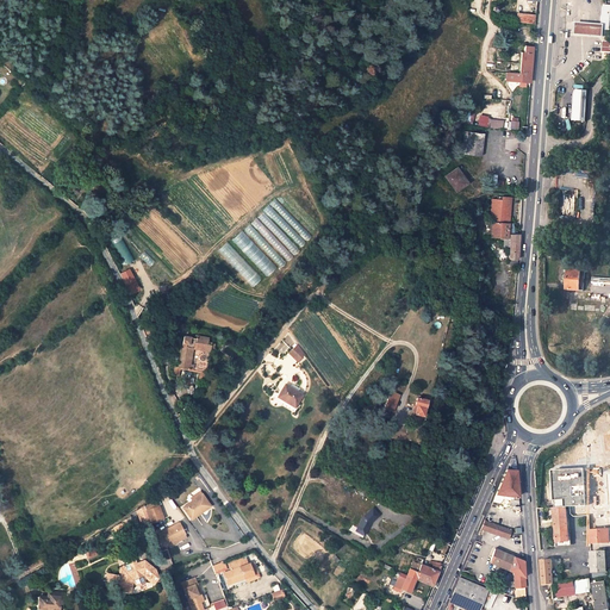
[(533,17),(515,14),(514,24),(533,25),(533,17)]
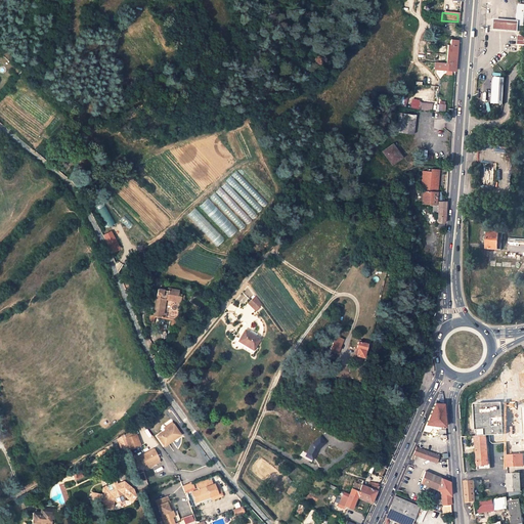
[(518,31),(519,25),(518,25),(518,22),(499,19),(495,19),(494,30),(498,30),(518,31)]
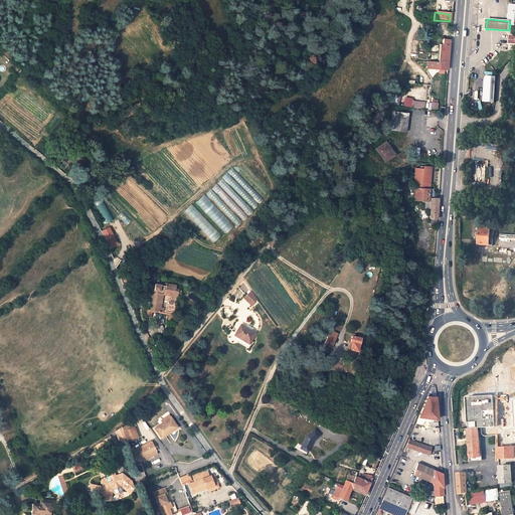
[(446,69),(448,40),(441,40),(440,45),(438,45),(437,62),(425,62),(424,68),(446,69)]
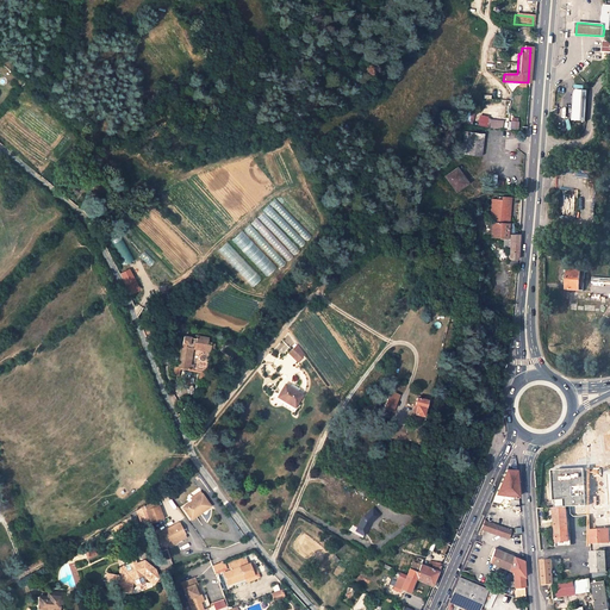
[(587,91),(577,89),(573,94),(572,120),(585,120),(587,91)]
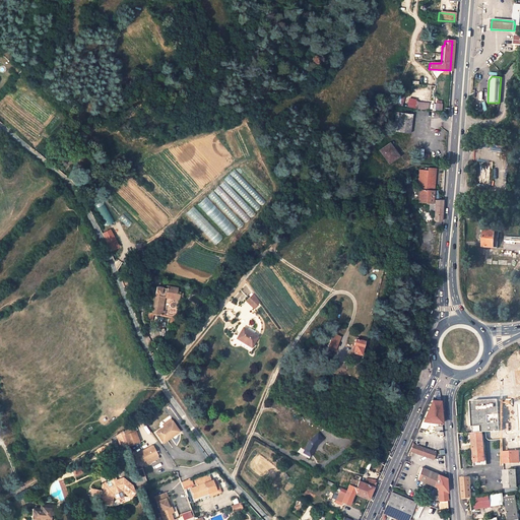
[(408,135),(410,115),(394,113),(393,116),(392,130),(394,130),(394,133),(394,134),(407,135),(408,135)]
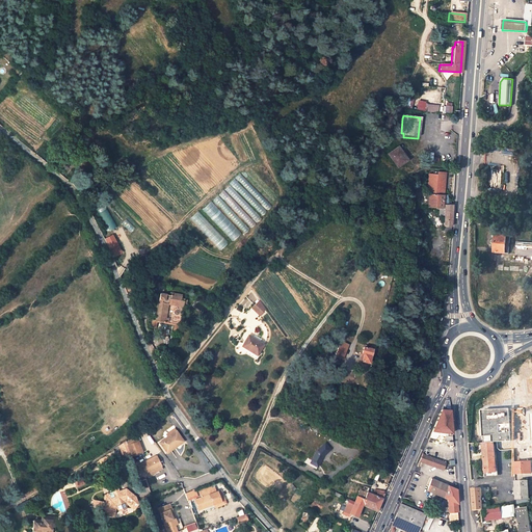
[(408,160),(400,148),(390,155),(397,166),(408,160)]
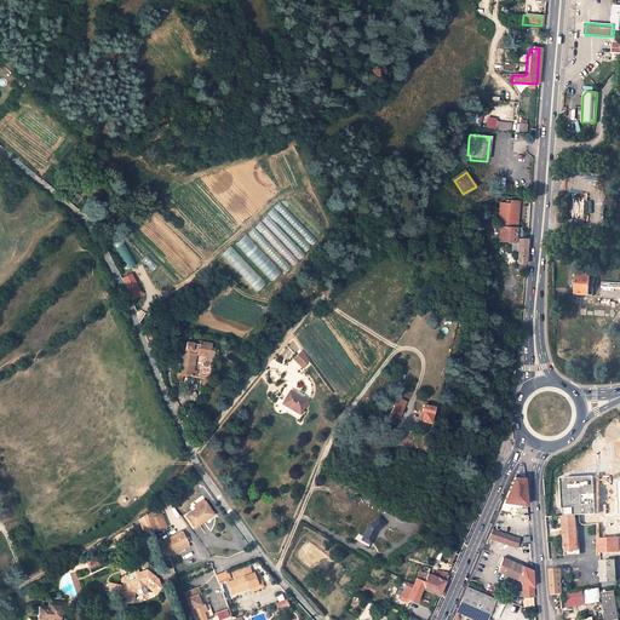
[(271,281),(281,271),(246,234),(236,244),(271,281)]
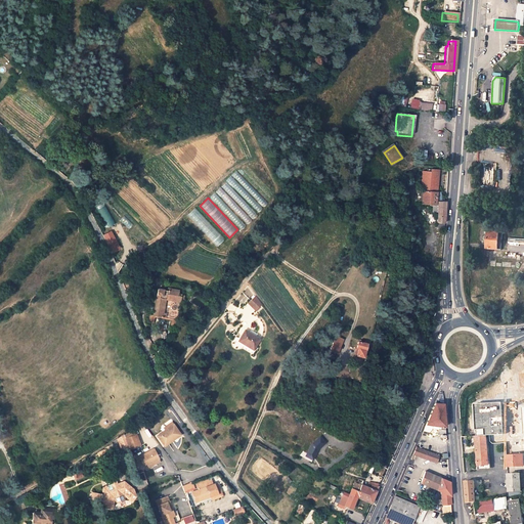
[(102,204),(96,208),(104,222),(112,218),(102,204)]
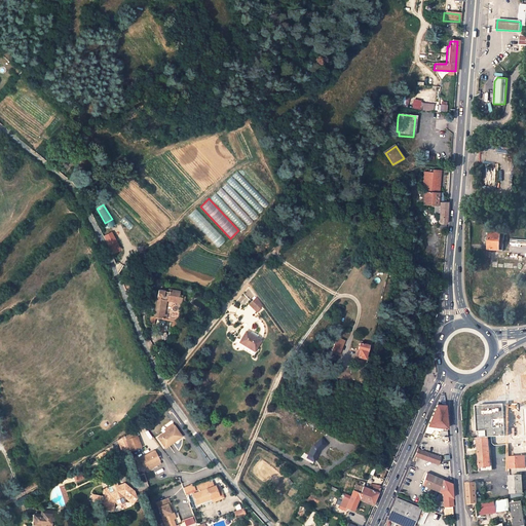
[(226,239),(195,209),(188,216),(219,247),(226,239)]
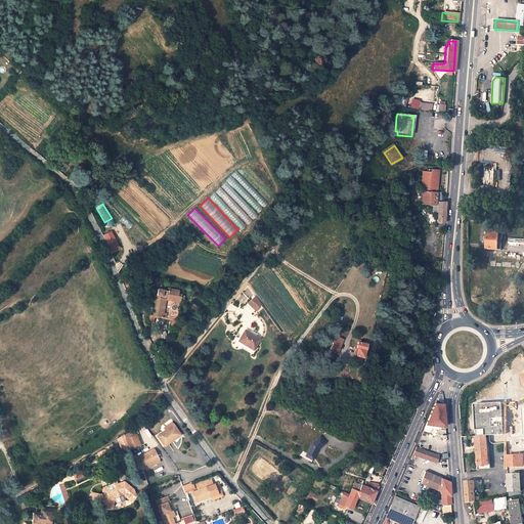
[(112,230),(102,234),(110,249),(119,245),(112,230)]
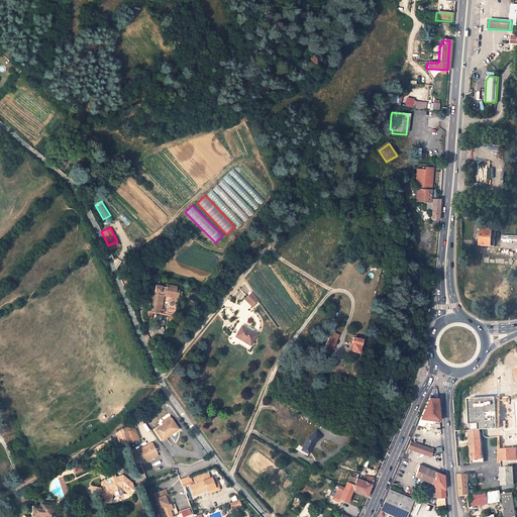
[(482,229),(482,233),(478,233),(478,238),(481,238),(481,245),(495,246),(496,230),(482,229)]
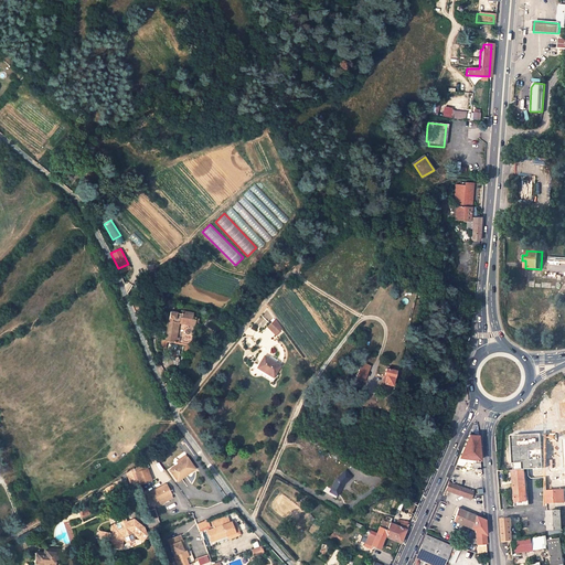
[(164,343),(172,344),(176,324),(193,328),(195,320),(191,320),(192,317),(181,315),(180,319),(173,318),(173,315),(168,313),(166,323),(168,324),(167,330),(164,330),(162,342),(164,343)]
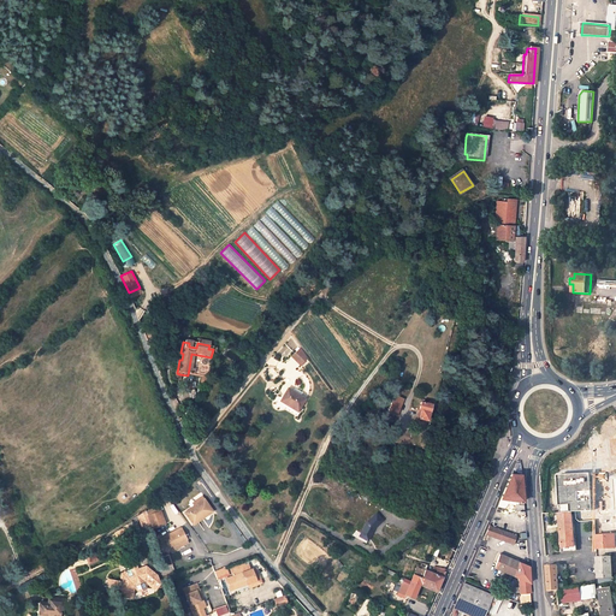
[(300,349),(291,356),(300,366),(306,360),(300,349)]
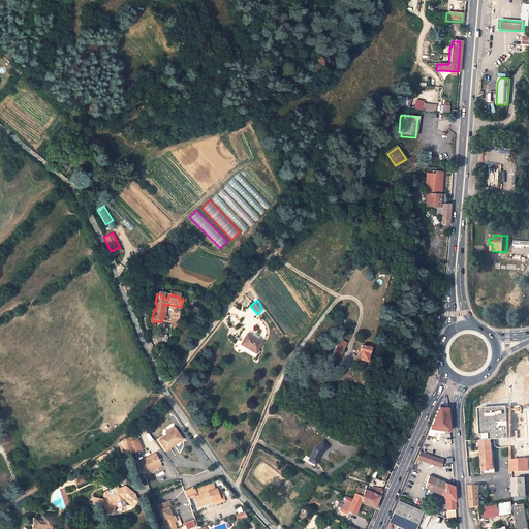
[(245,336),(239,346),(253,354),(259,344),(245,336)]
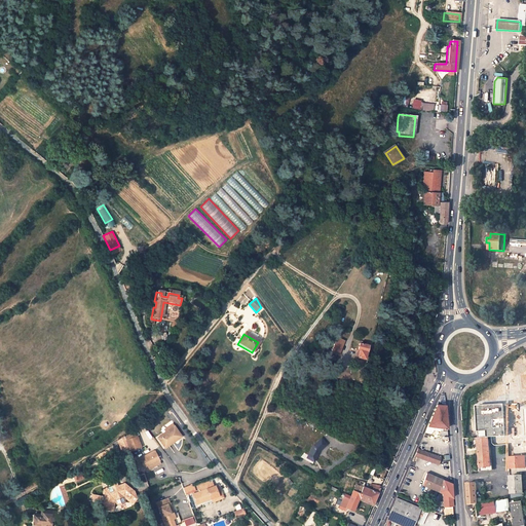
[(337,359),(339,346),(333,345),(332,351),(329,351),(328,353),(331,354),(330,358),(337,359)]
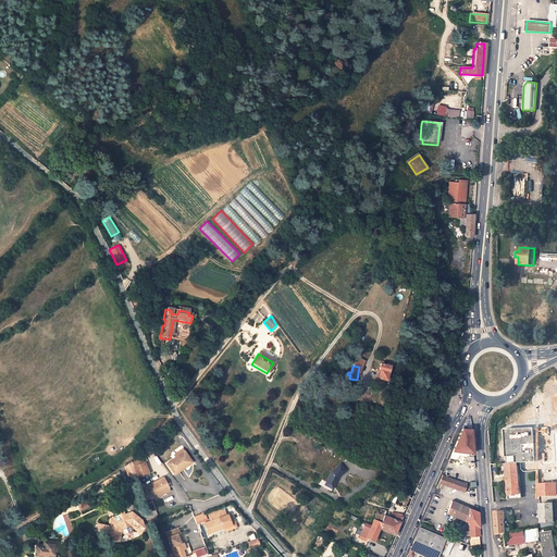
[(384,384),(388,370),(378,368),(374,382),(384,384)]
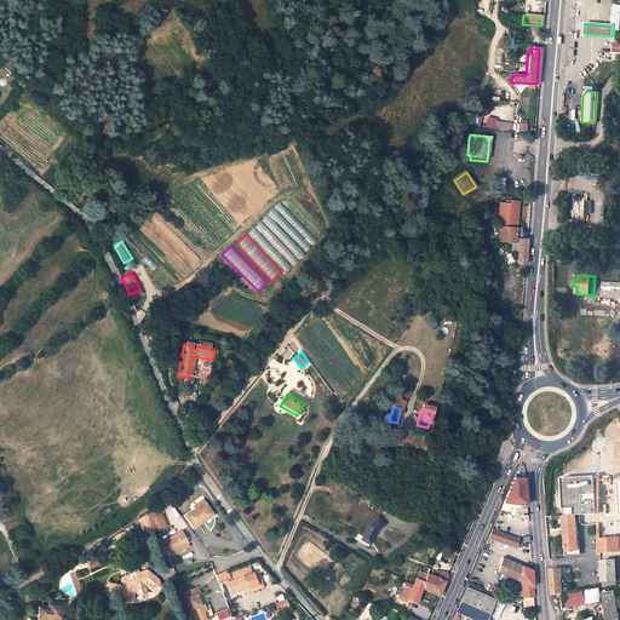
[(518,514),(528,515),(527,505),(524,478),(515,477),(505,501),(522,504),(522,507),(520,507),(518,514)]
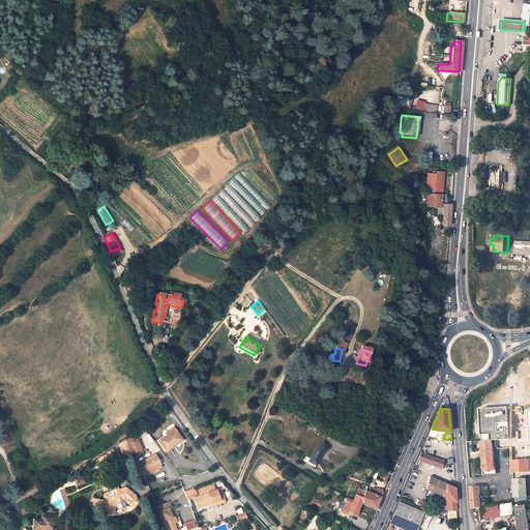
[(508,408),(481,409),(480,438),(510,437),(508,408)]
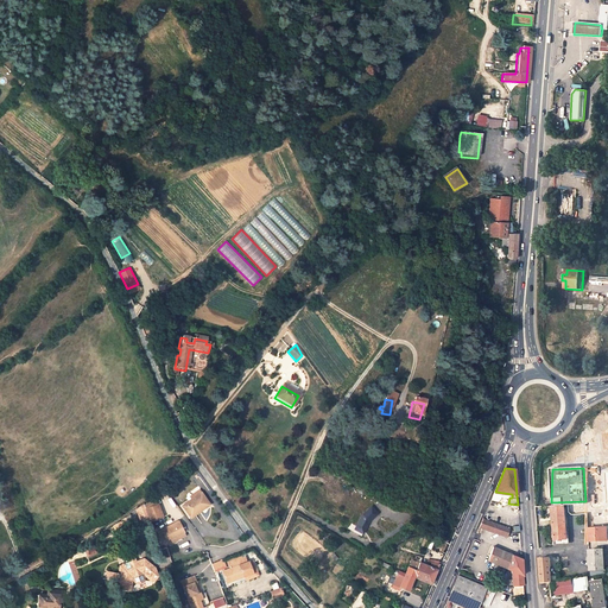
[(207,507),(200,496),(192,502),(181,510),(189,521),(194,519),(192,515),(207,507)]
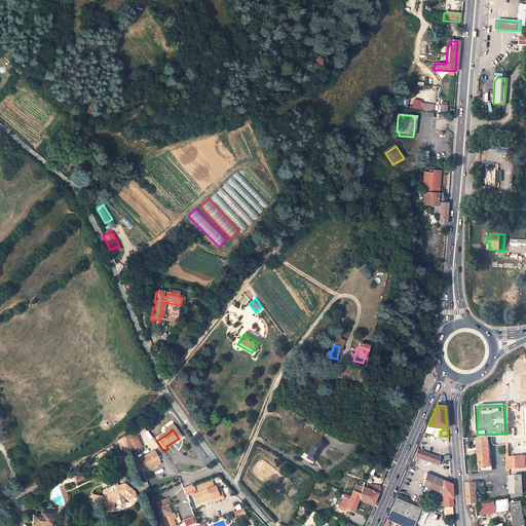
[(132,435),(123,441),(127,453),(138,449),(132,435)]
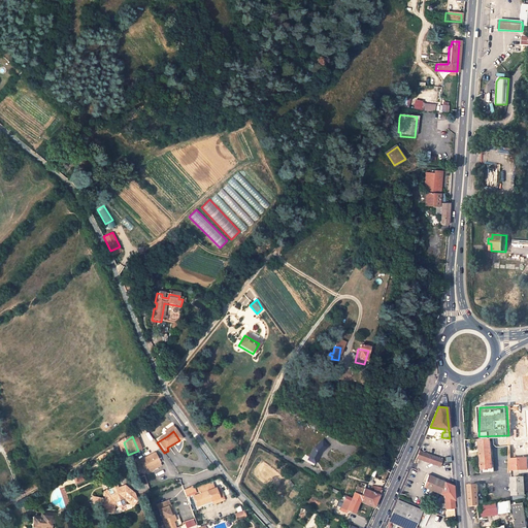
[(509,447),(509,438),(500,438),(480,440),(480,449),(483,469),(493,468),(491,453),(491,448),(494,448),(509,447)]
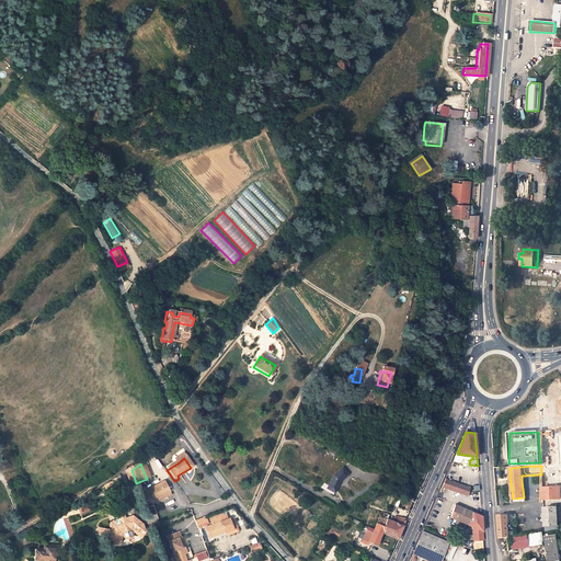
[(329,485),(324,482),(321,488),(333,494),(341,480),(343,478),(343,479),(350,473),(343,467),(335,474),(329,485)]
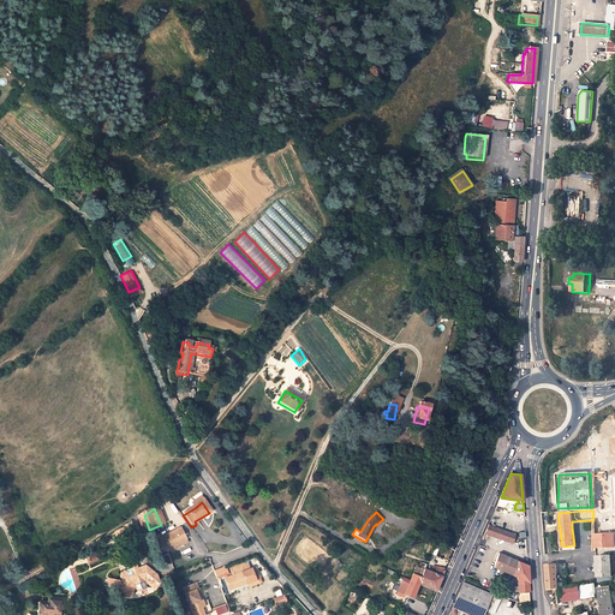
[(136,518),(143,538),(151,535),(149,530),(144,515),(143,513),(136,518)]
